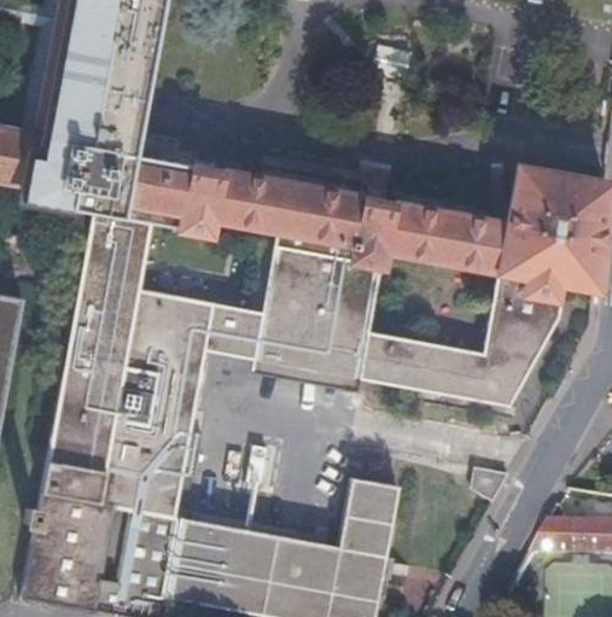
[(341,547),(176,517),(207,351),(255,360),(252,372),(359,391),(361,379),(511,407),(559,320),(564,297),(554,295),(557,281),(596,289),(604,221),(607,184),(519,168),(508,225),(134,155),(162,0),(0,0),(0,176),(29,182),(27,199),(92,213),(89,227),(50,446),(35,525),(23,598),(127,616),(168,616),(173,598),(273,616),(376,616),(401,487),(354,478),(341,547)]
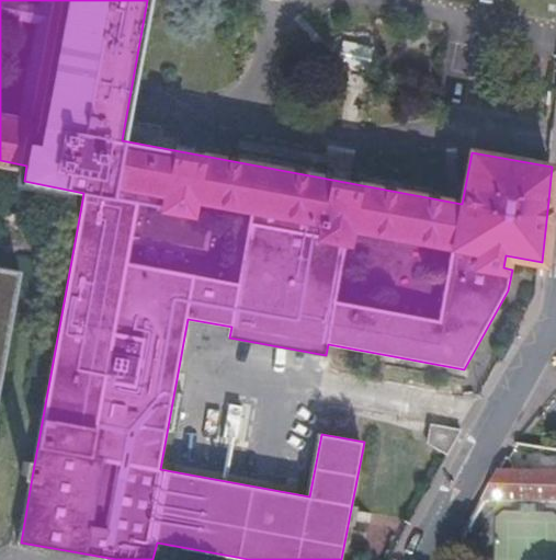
[(0,495),(42,270),(0,261),(0,495)]
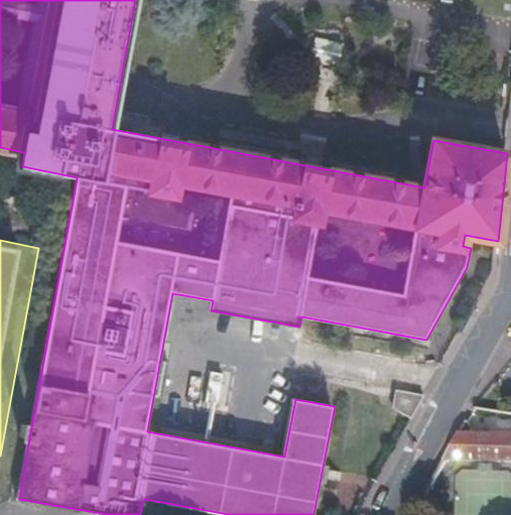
[(242,398),(245,377),(214,373),(210,405),(226,407),(228,396),(242,398)]
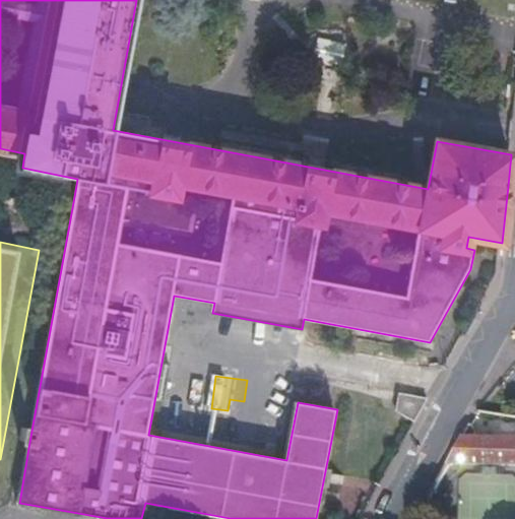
[(415,422),(429,399),(400,394),(398,410),(415,422)]
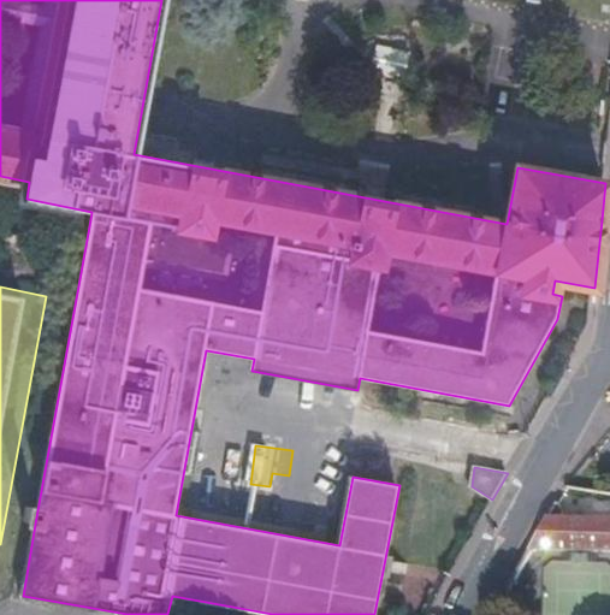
[(552,515),(532,553),(609,553),(609,498),(562,498),(552,515)]
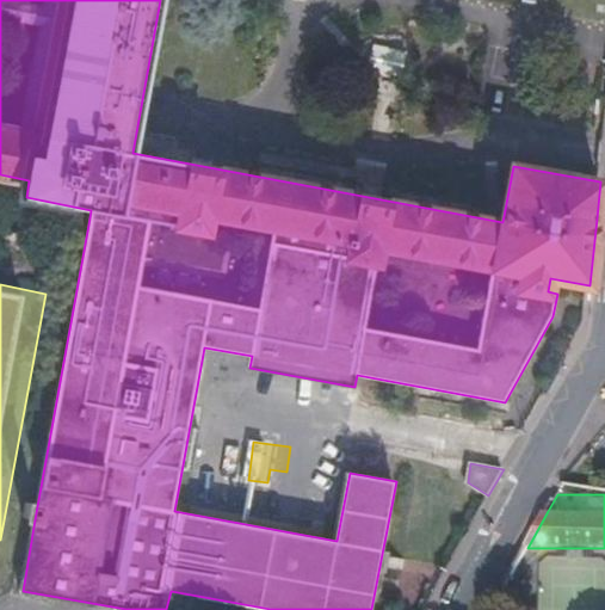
All buildings are outlined.
